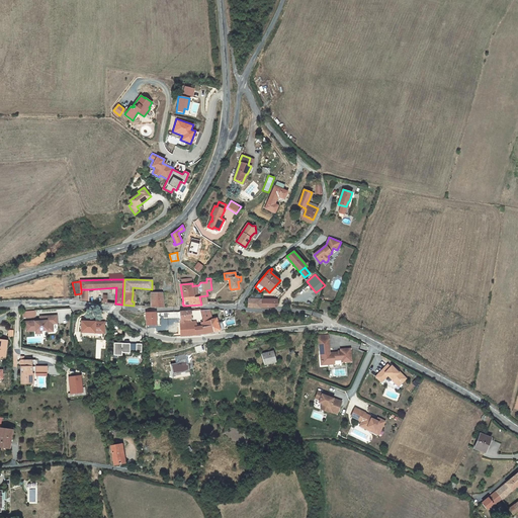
[(89,289),(81,289),(81,293),(81,298),(83,299),(83,296),(89,296),(89,289)]
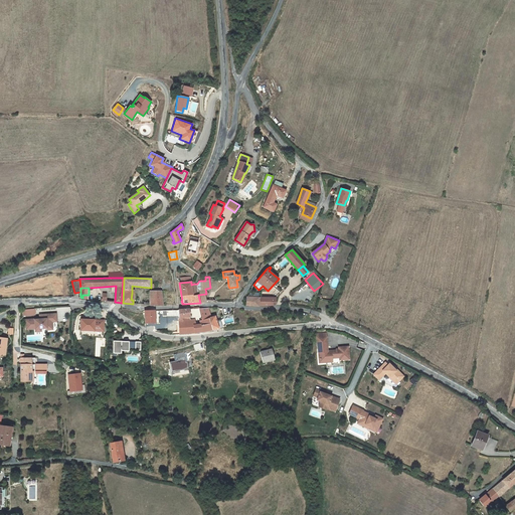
[(162,291),(150,291),(151,303),(150,303),(150,305),(151,305),(162,305),(162,291)]
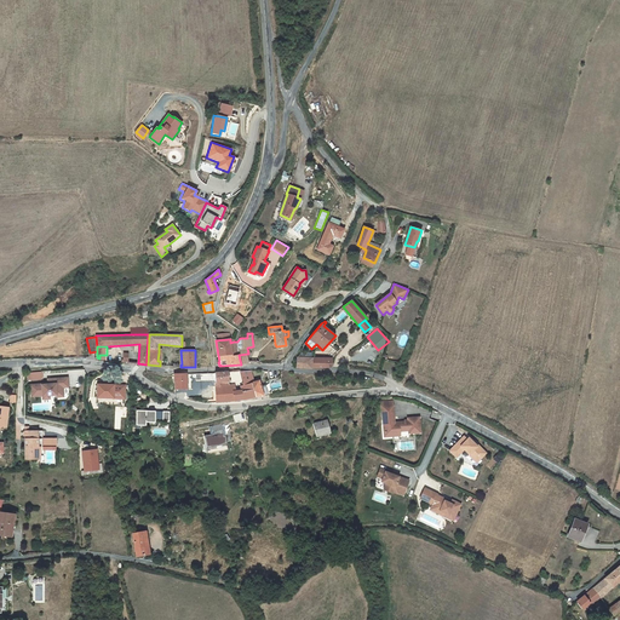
[(250,363),(247,354),(239,355),(241,365),(250,363)]
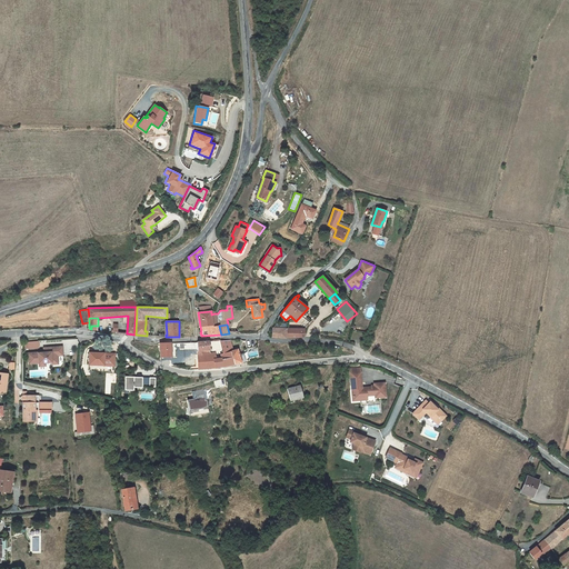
[(288,329),(272,328),(272,332),(272,337),(279,338),(285,338),(291,338),(292,329),(288,329)]
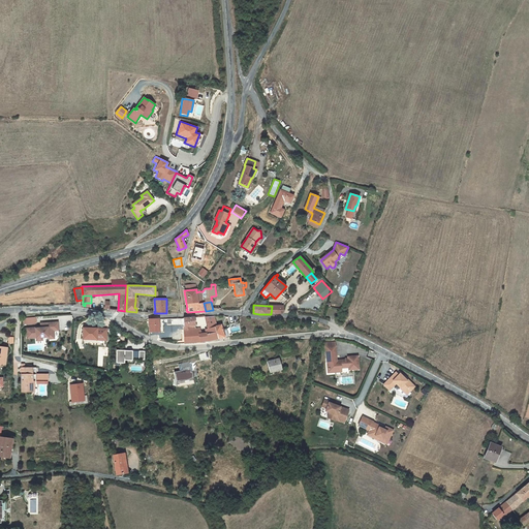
[(208,341),(218,339),(224,337),(228,336),(226,329),(222,330),(221,324),(215,327),(212,315),(210,315),(205,316),(208,329),(205,329),(206,335),(200,335),(199,335),(199,334),(190,334),(191,342),(199,342),(208,341)]
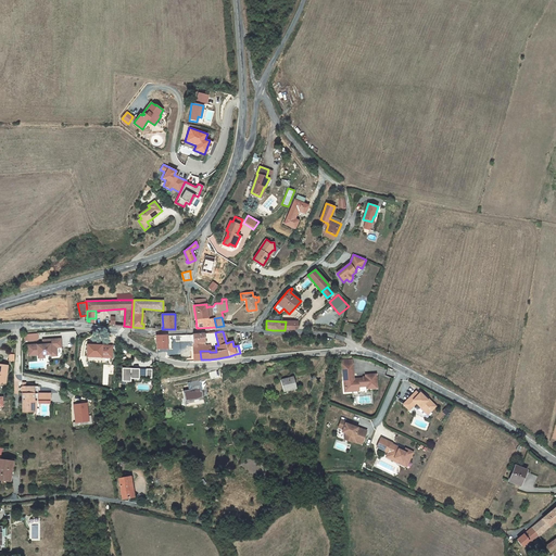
[(193,335),(193,348),(202,345),(202,344),(205,344),(204,333),(193,335)]
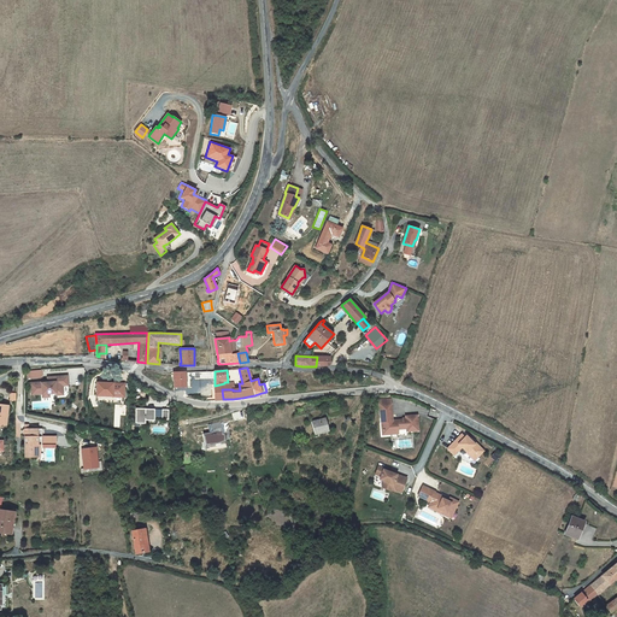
[(186,371),(174,371),(175,388),(187,388),(186,371)]
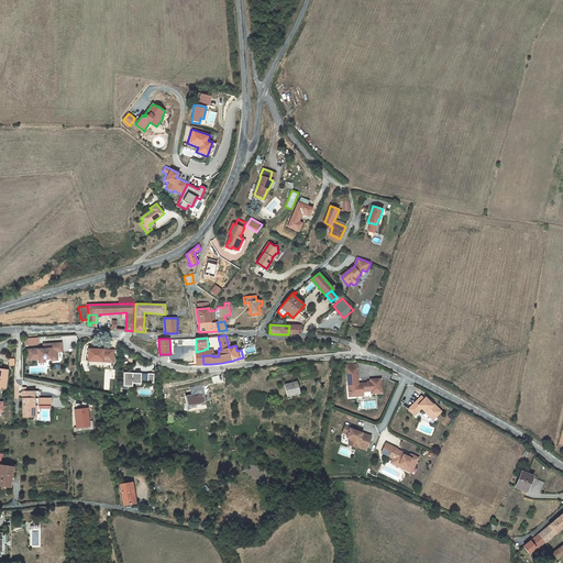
[(86,362),(113,363),(113,349),(86,349),(86,362)]
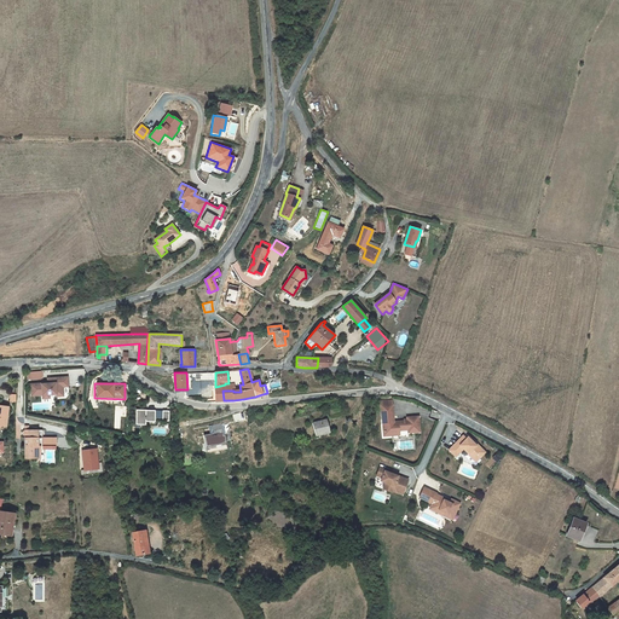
[(233,383),(229,383),(225,383),(225,385),(215,387),(215,401),(224,400),(223,391),(233,391),(233,392),(235,392),(233,383)]
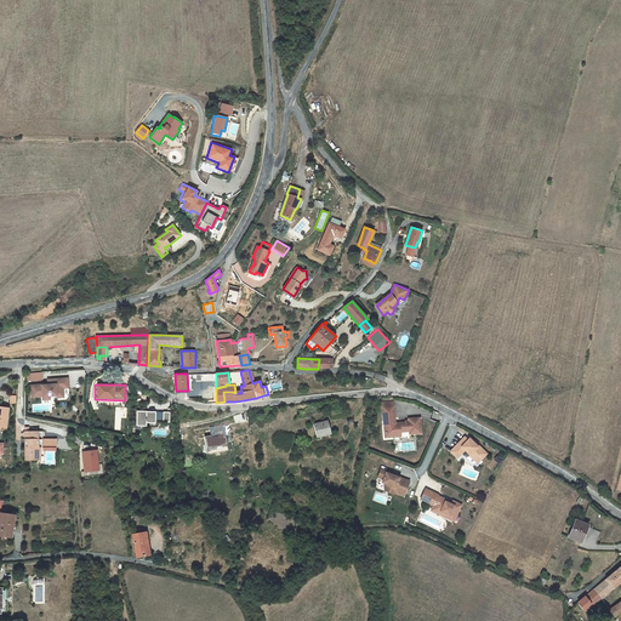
[(421,433),(420,417),(410,419),(409,420),(409,422),(404,422),(396,422),(394,406),(383,406),(385,426),(386,426),(386,431),(386,432),(392,432),(392,434),(400,433),(400,432),(405,432),(406,429),(409,429),(410,434),(421,433)]
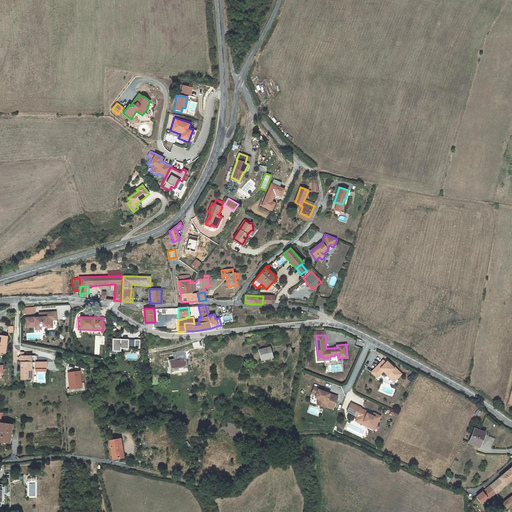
[(111,339),(111,351),(119,352),(119,349),(127,349),(127,346),(133,346),(133,348),(139,349),(139,340),(111,339)]
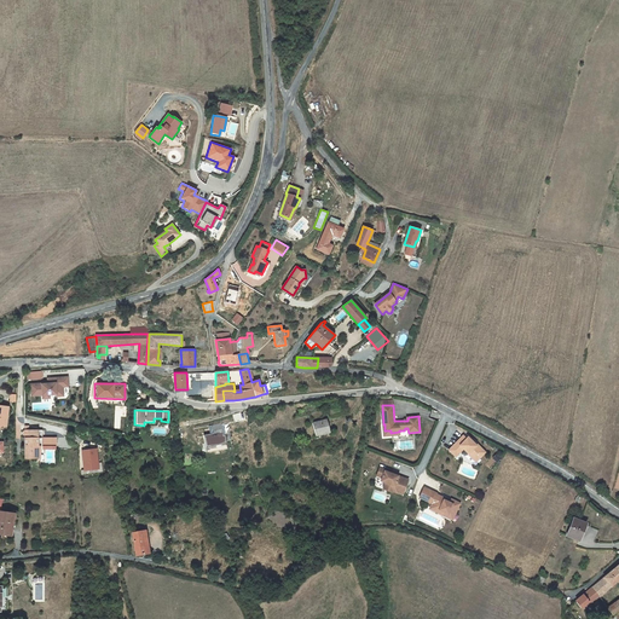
[(312,423),(316,437),(330,433),(328,426),(330,426),(329,423),(328,423),(327,420),(312,423)]
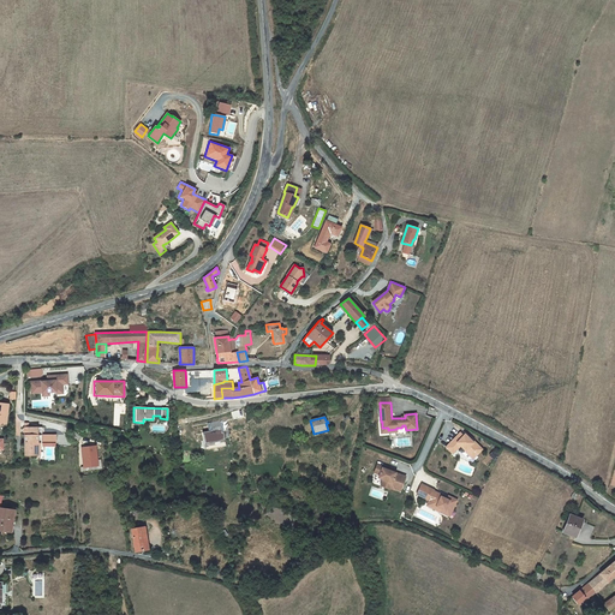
[(208,431),(203,433),(206,449),(225,447),(222,427),(208,429),(208,431)]
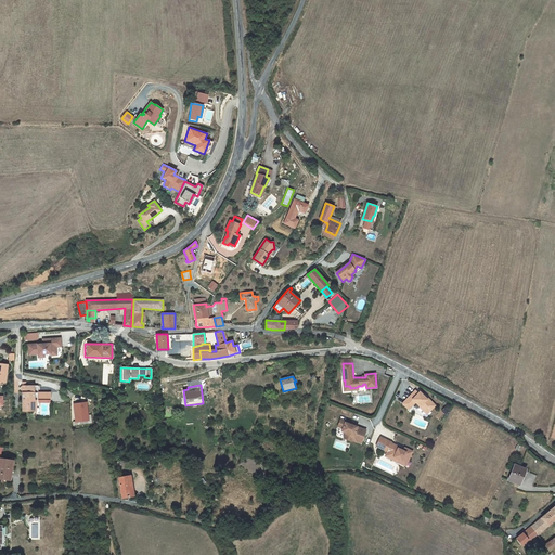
[(38,394),(38,386),(23,386),(23,394),(23,412),(34,412),(34,394),(38,394)]
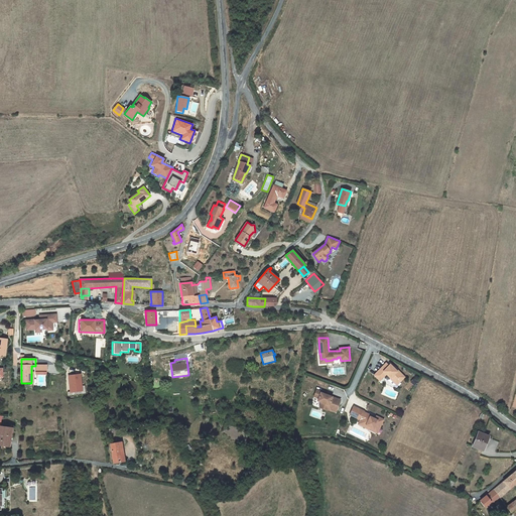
[(389,366),(386,363),(374,375),(380,380),(386,374),(390,378),(392,377),(395,381),(397,379),(400,382),(404,377),(398,371),(397,371),(395,369),(390,365),(389,366)]
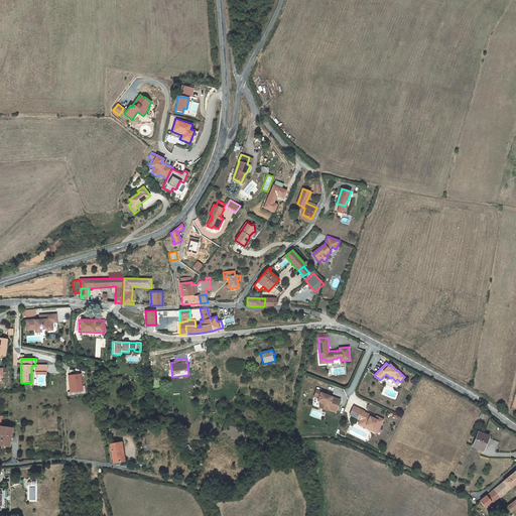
[(81,374),(68,375),(69,392),(82,392),(81,374)]
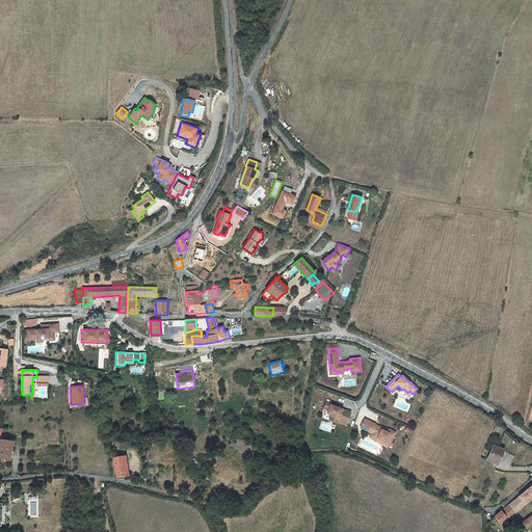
[(351,413),(342,409),(331,405),(331,403),(326,402),(324,408),(328,410),(327,414),(331,415),(335,416),(333,422),(337,423),(338,422),(342,424),(342,423),(346,425),(351,413)]
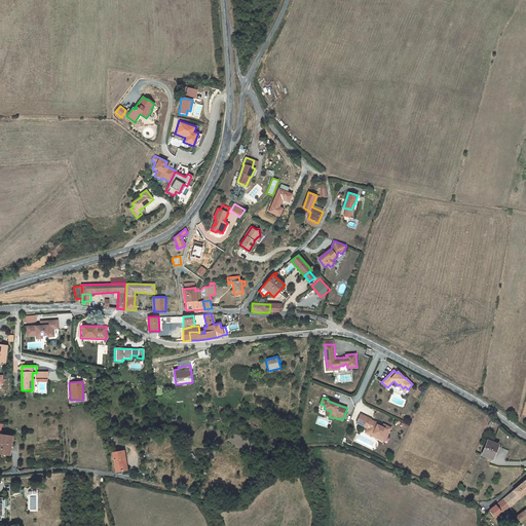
[(372,419),(361,414),(357,422),(367,427),(365,433),(372,436),(373,434),(381,437),(382,433),(387,436),(391,427),(383,424),(383,425),(382,427),(377,424),(378,423),(371,420),(372,419)]
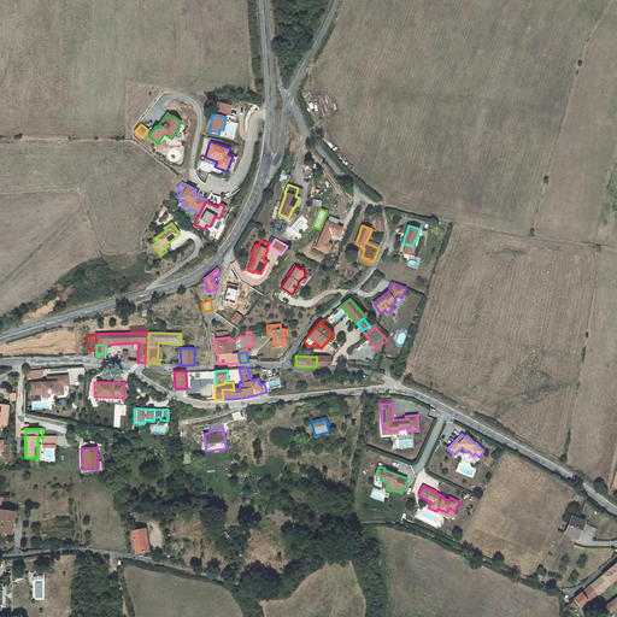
[(451,518),(454,511),(448,507),(447,512),(438,509),(436,511),(451,518)]
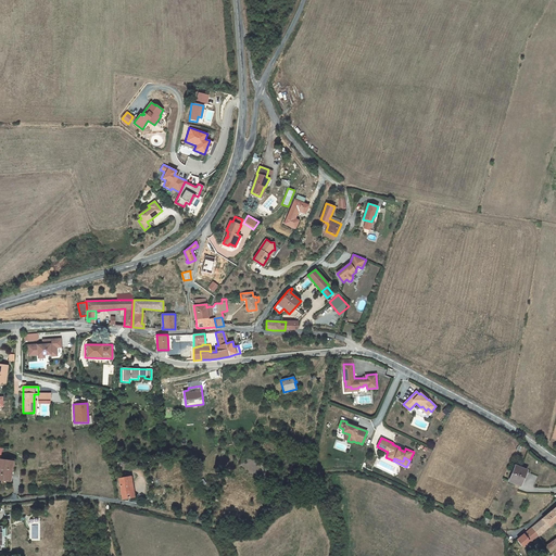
[(0,479),(10,481),(13,462),(0,459),(0,462),(0,479)]
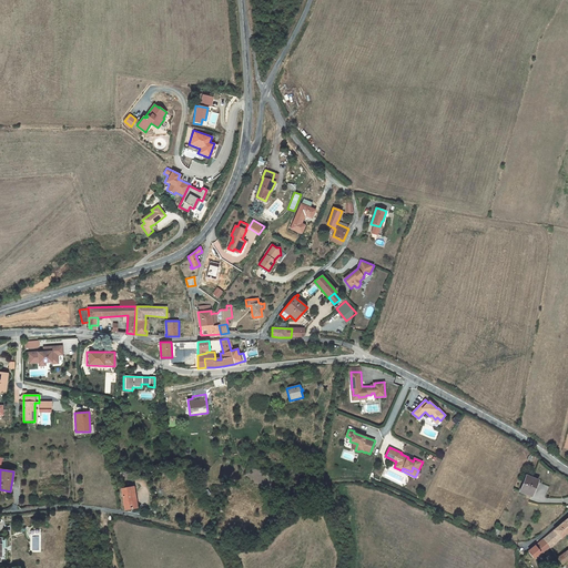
[(527,476),(520,492),(531,496),(538,480),(527,476)]
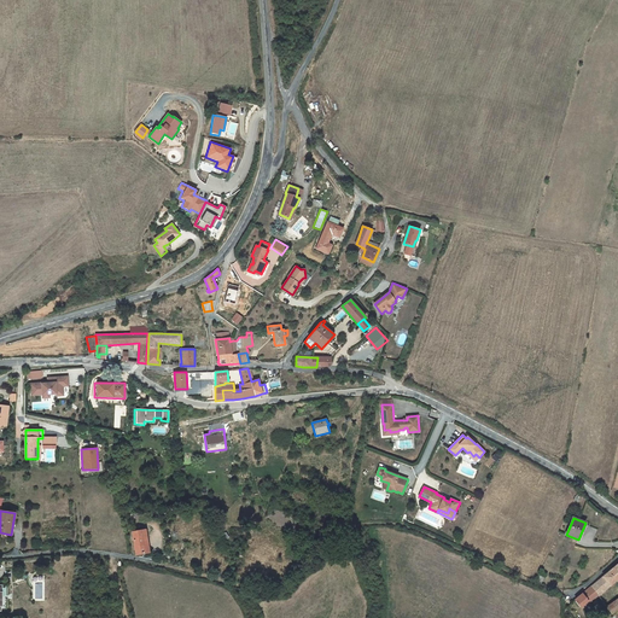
[(136,554),(150,553),(149,551),(145,551),(143,538),(147,538),(146,535),(143,536),(141,530),(133,531),(135,547),(136,554)]
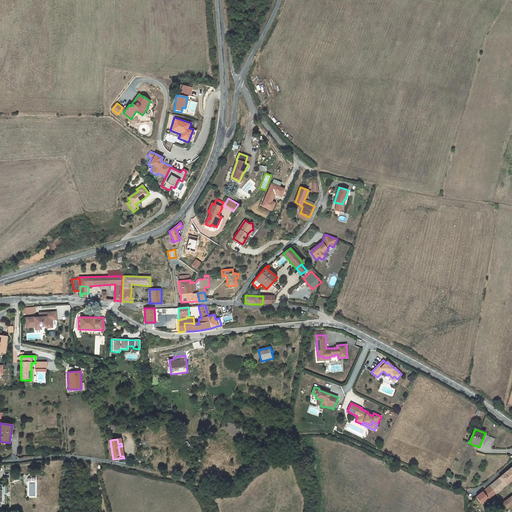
[(495,491),(496,493),(503,488),(504,484),(509,480),(511,478),(511,477),(511,467),(499,478),(490,486),(495,491)]
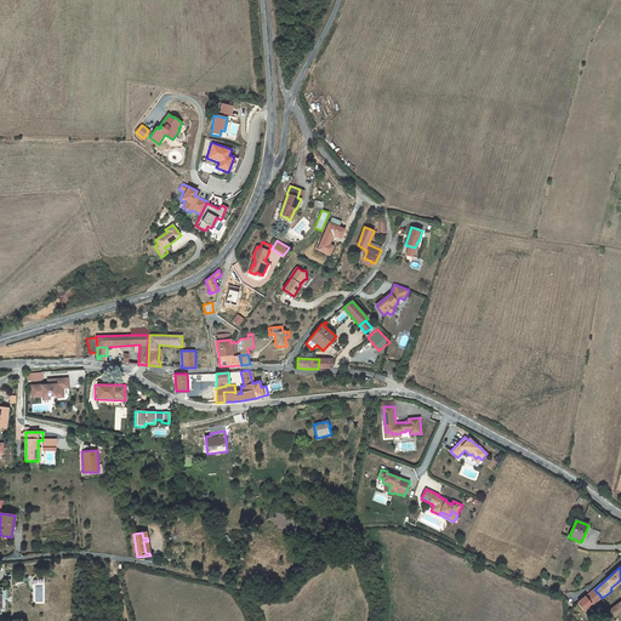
[(585,597),(577,603),(584,610),(591,604),(591,603),(600,596),(594,590),(585,597)]
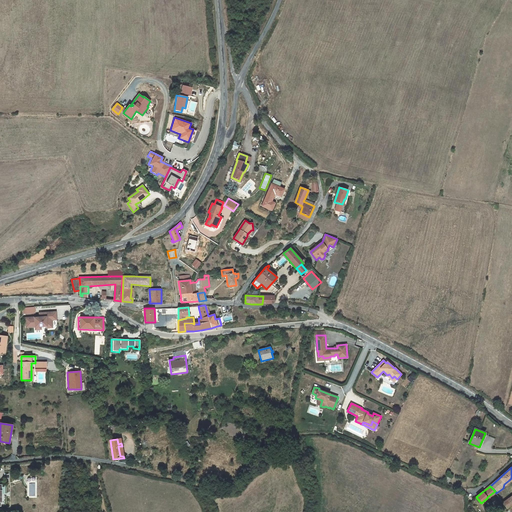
[(511,505),(508,500),(503,503),(507,508),(511,505)]
